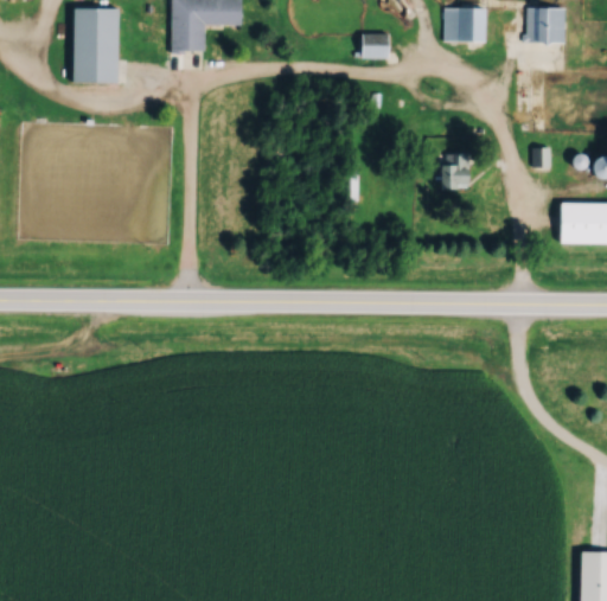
[(246,0),(171,0),(172,52),(208,52),(208,26),(246,26),(246,0)]
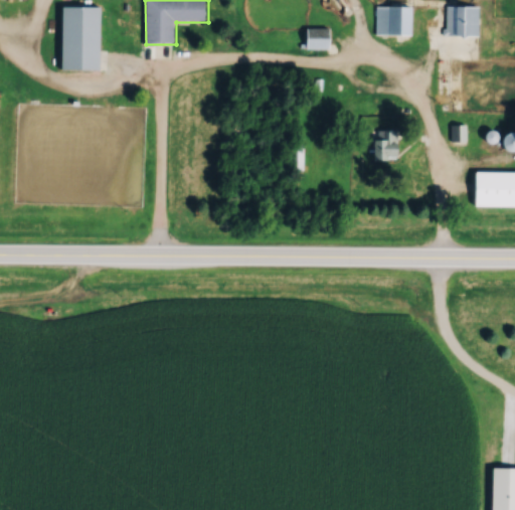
[(376,6),(376,34),(415,34),(415,6),(376,6)]
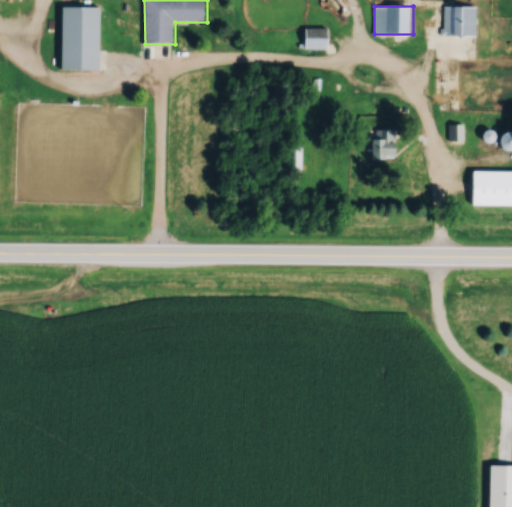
[(443,6),(443,35),(473,35),(473,6),(443,6)]
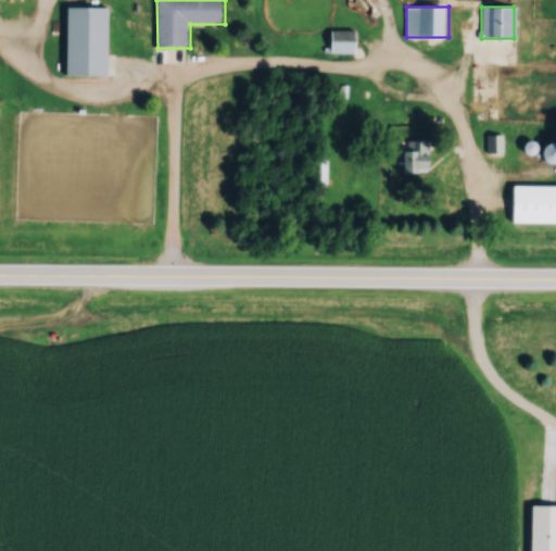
[(66,9),(66,77),(113,77),(113,9),(66,9)]
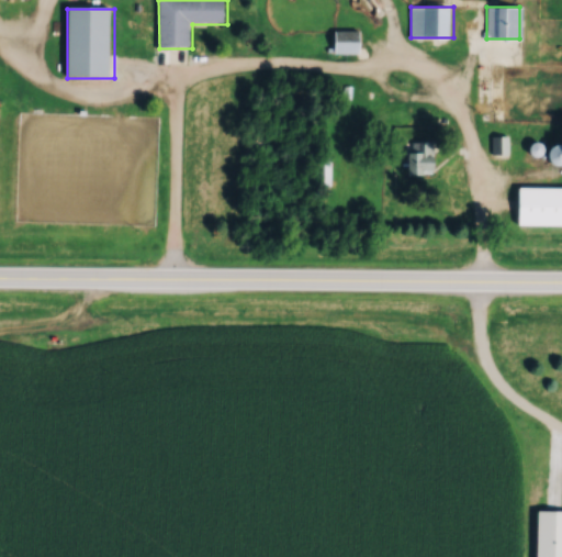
[(333,32),(333,56),(366,56),(366,32),(333,32)]
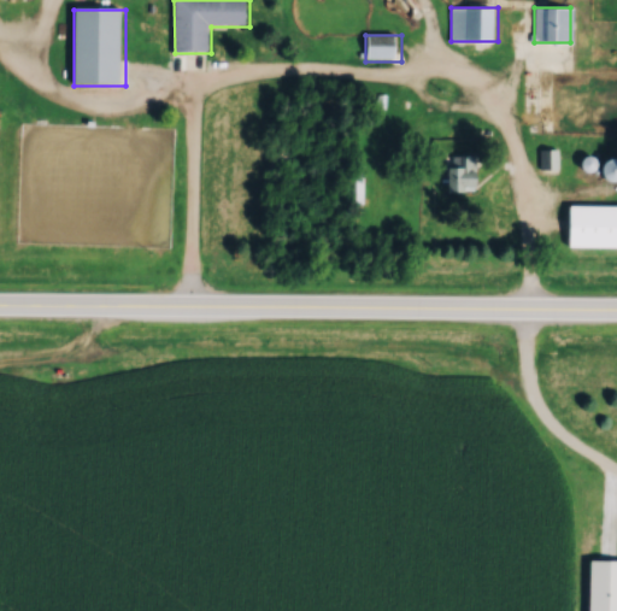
[(540,151),(540,168),(553,168),(553,152),(540,151)]
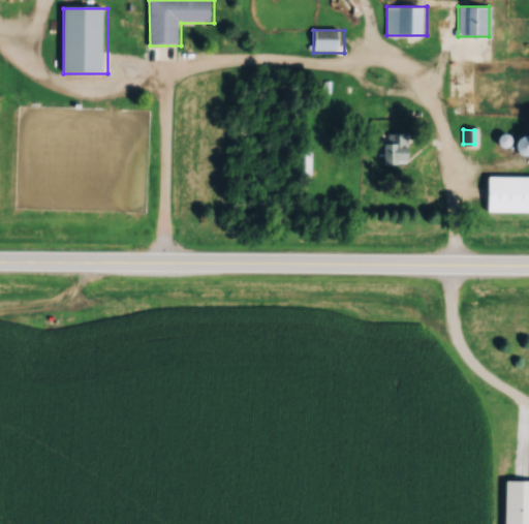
[(376,134),(376,164),(406,164),(406,134),(376,134)]
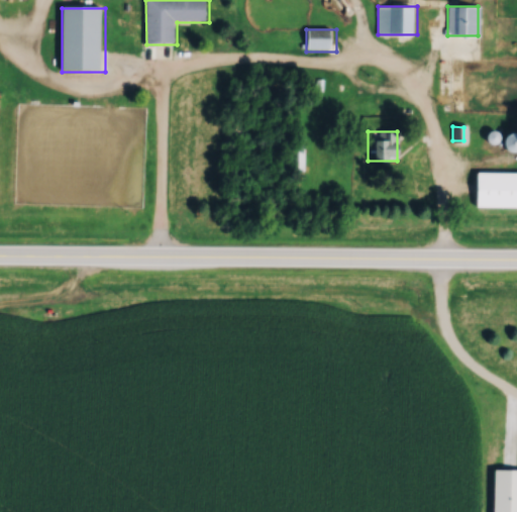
[(516,172),(478,172),(478,207),(516,207),(516,172)]
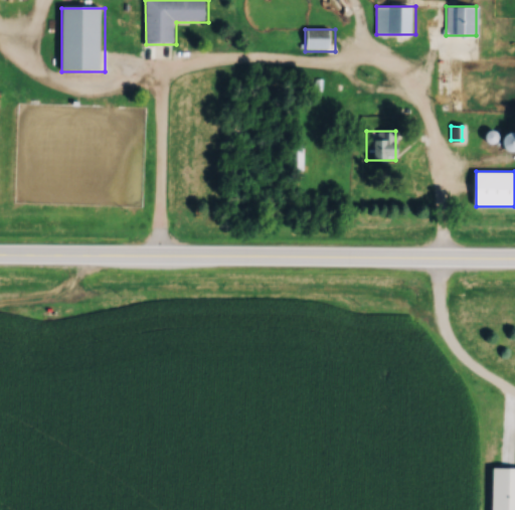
[(514,509),(514,469),(484,470),(483,509),(514,509)]
